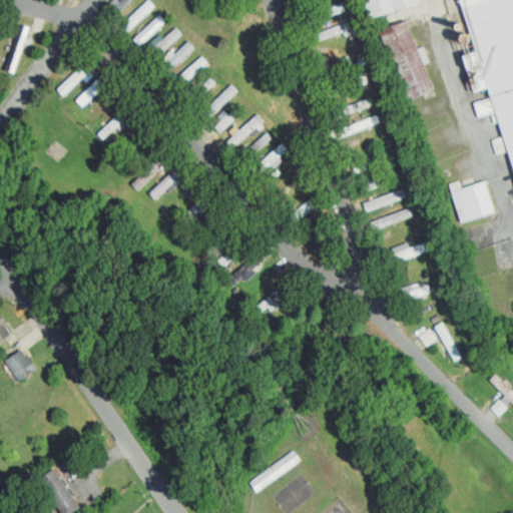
[(120,0),(130,0),(113,17),(108,12),(120,0)]
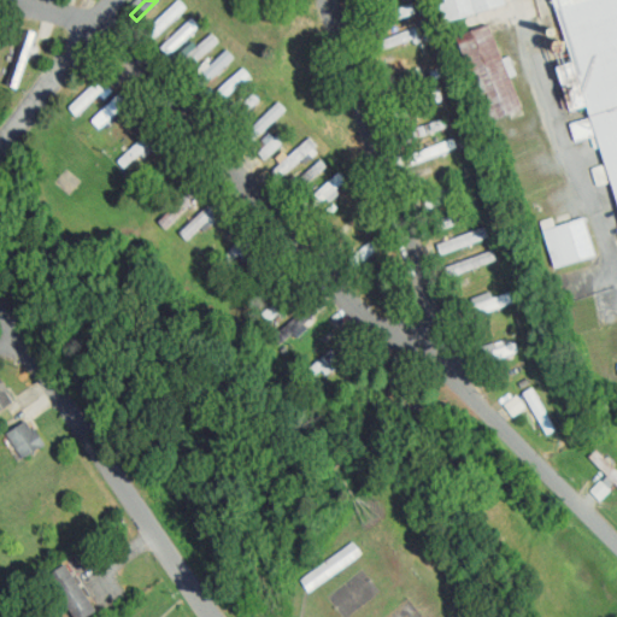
[(175,0),(177,0),(184,7),(148,41),(141,34),(175,0)]
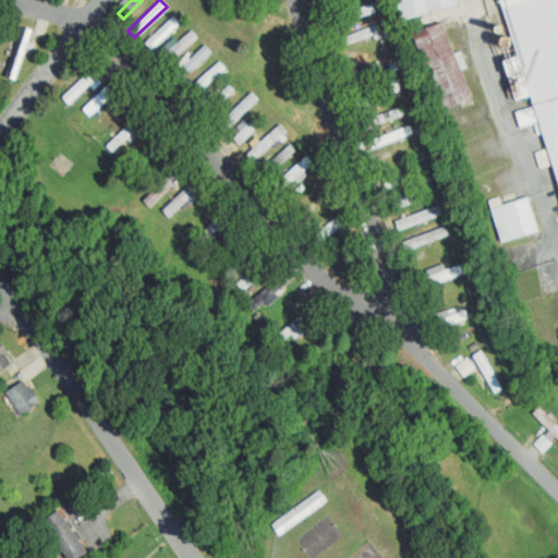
[(457,0),(459,5),(403,22),(397,0),(457,0)]
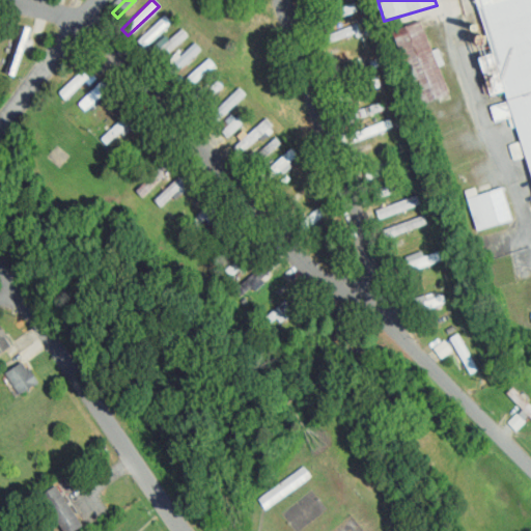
[(530,174),(474,0),(530,0),(530,174)]
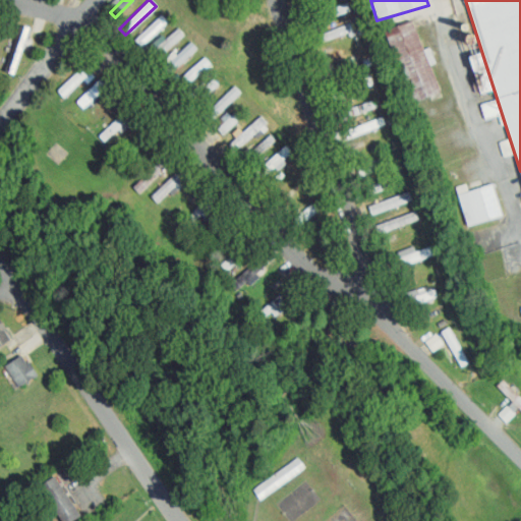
[(347,2),(351,10),(309,26),(306,18),(347,2)]
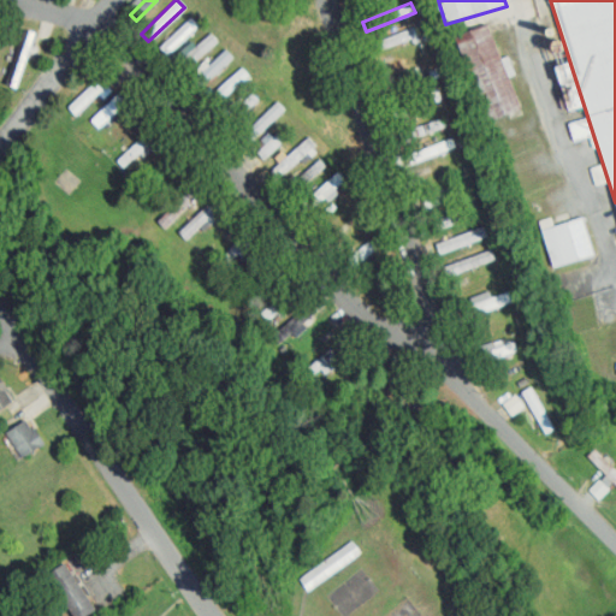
[(486,27),(521,110),(491,123),(456,39),(486,27)]
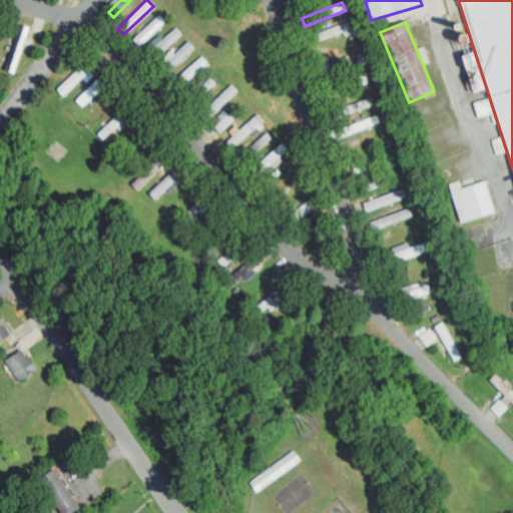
[(345,23),(348,30),(314,43),(311,36),(345,23)]
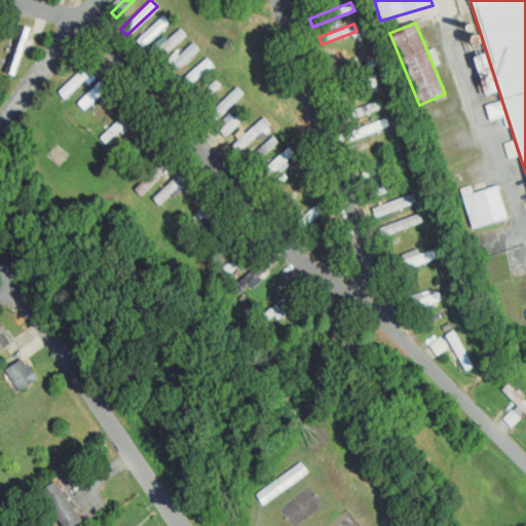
[(21,26),(30,29),(13,75),(4,72),(21,26)]
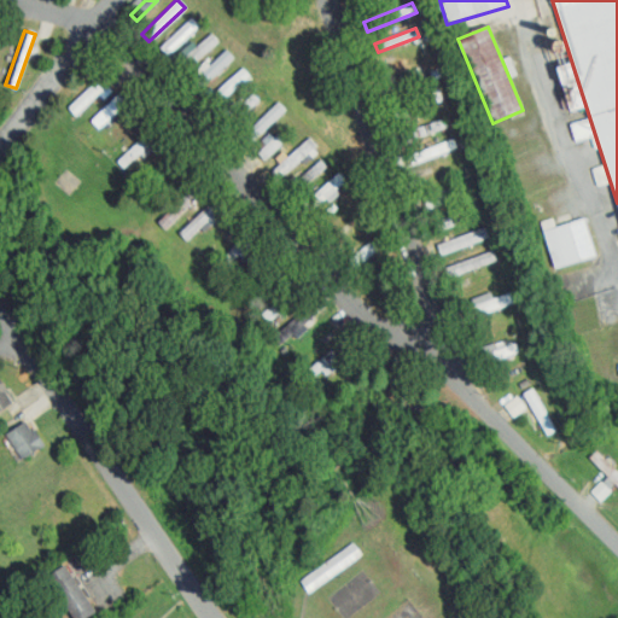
[(210,33),(217,41),(182,73),(175,65),(210,33)]
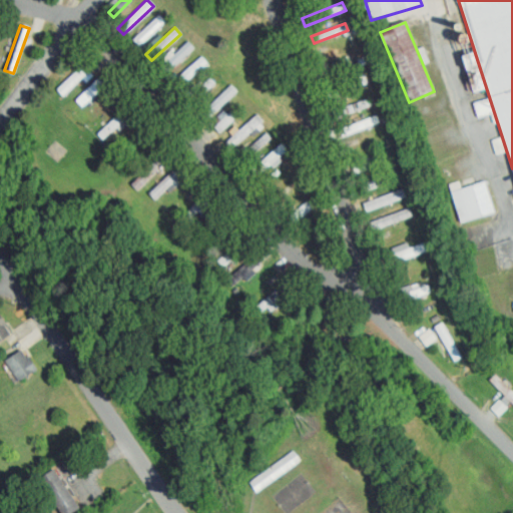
[(187,41),(193,48),(163,77),(157,70),(187,41)]
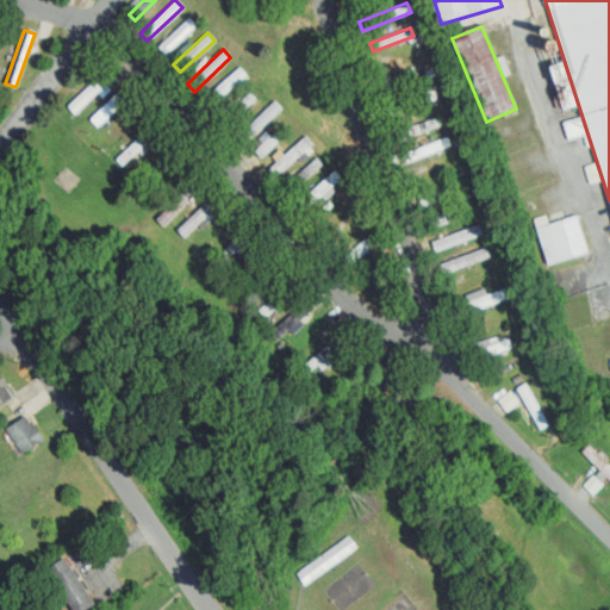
[(238,67),(247,75),(209,109),(201,100),(238,67)]
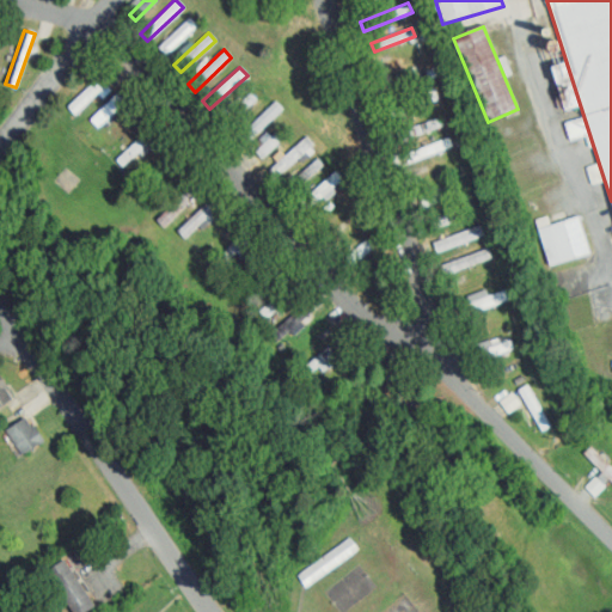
[(424,69),(428,79),(386,97),(381,87),(424,69)]
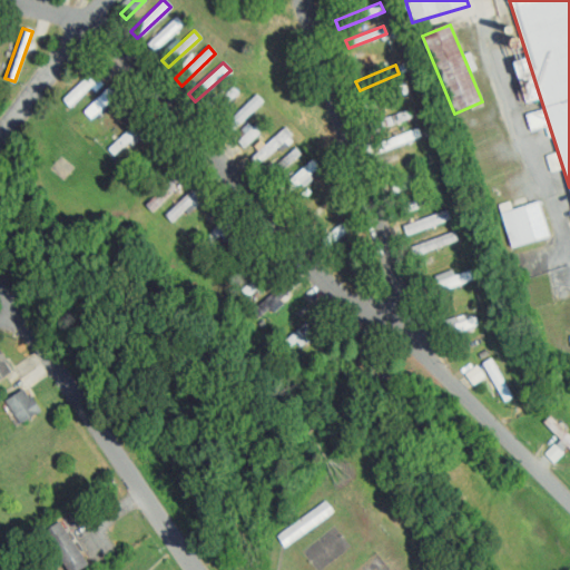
[(94,69),(100,76),(70,107),(64,99),(94,69)]
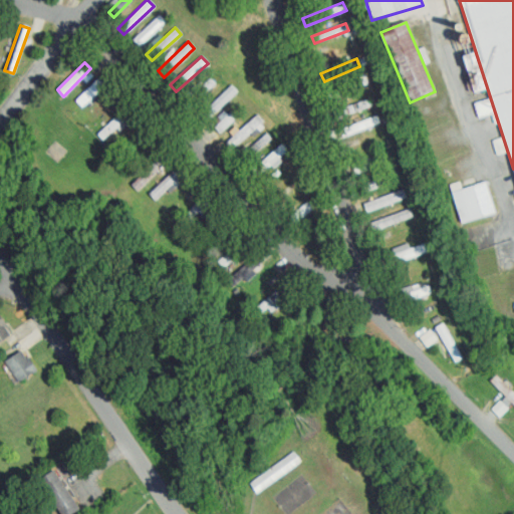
[(100,76),(106,82),(82,107),(76,101),(100,76)]
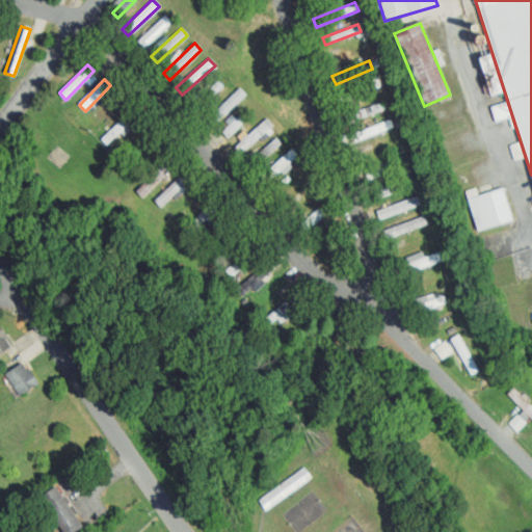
[(218,81),(223,87),(204,104),(198,99),(218,81)]
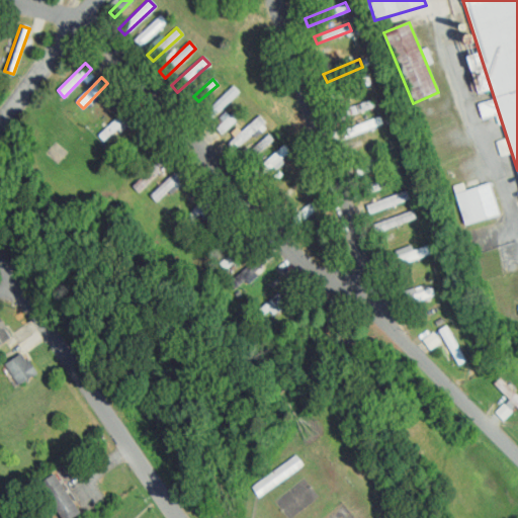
[(358,81),(361,89),(333,100),(330,93),(358,81)]
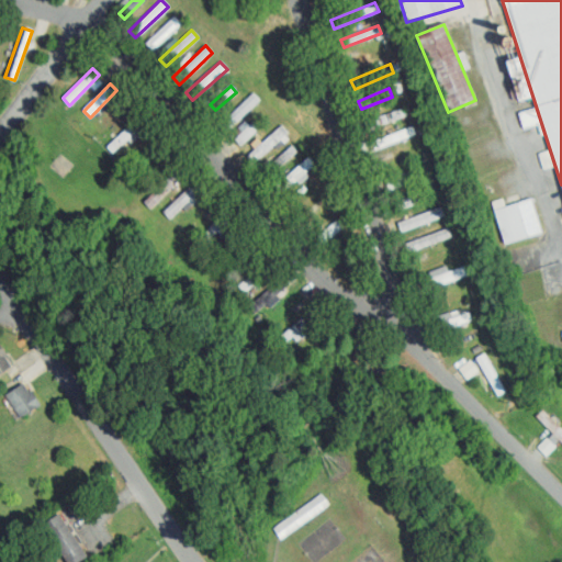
[(253,93),(258,100),(226,132),(221,125),(253,93)]
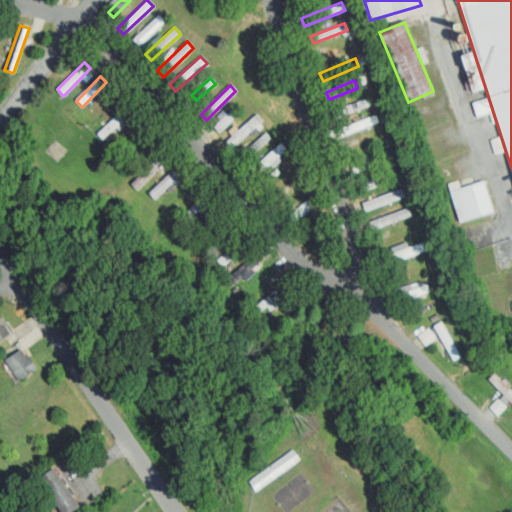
[(369,97),(372,105),(334,117),(332,110),(369,97)]
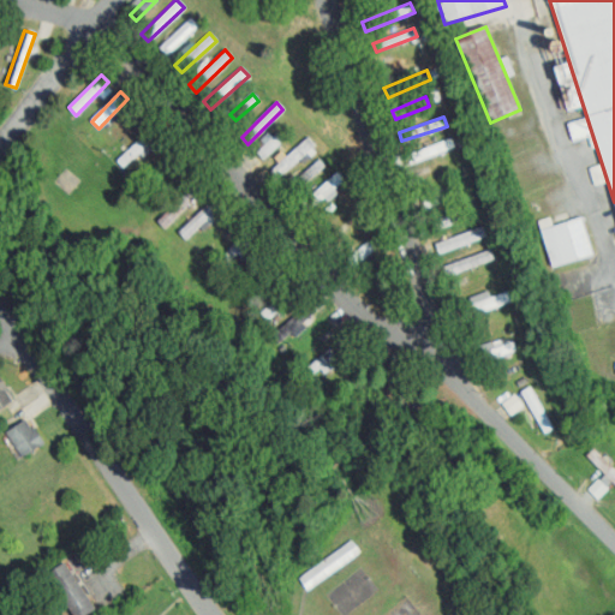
[(150,129),(157,137),(123,168),(115,161),(150,129)]
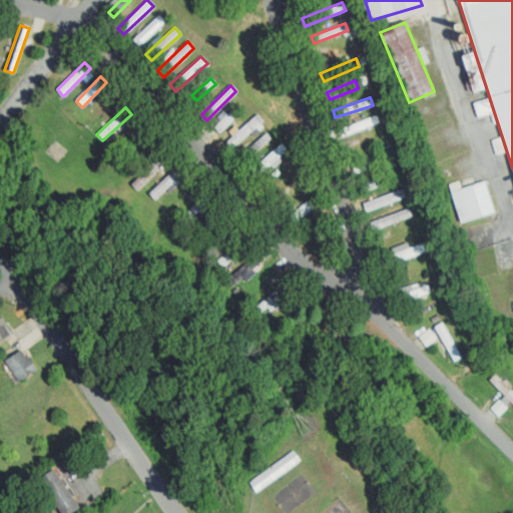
[(234,108),(239,113),(219,133),(214,127),(234,108)]
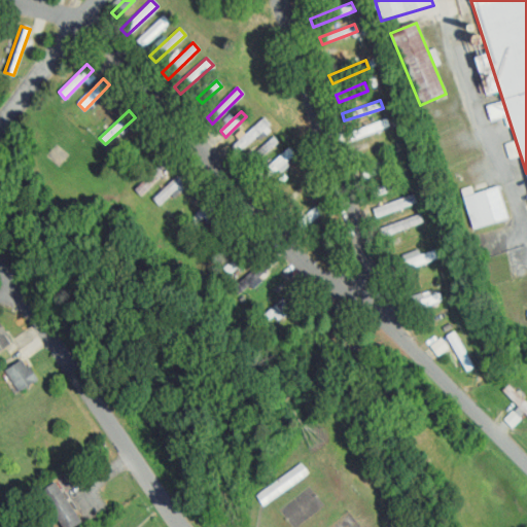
[(231,146),(238,153),(270,124),(262,117),(231,146)]
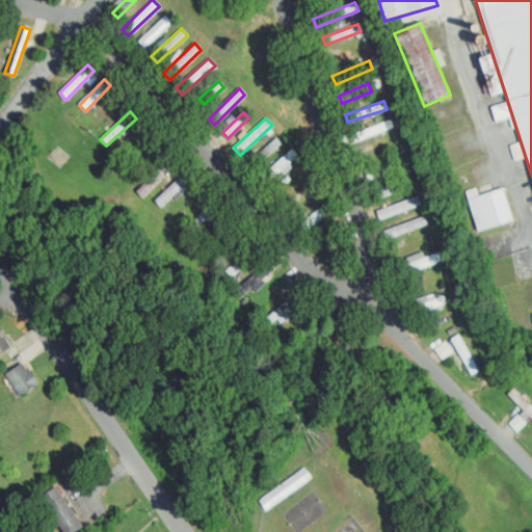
[(390,120),(393,127),(355,142),(352,134),(390,120)]
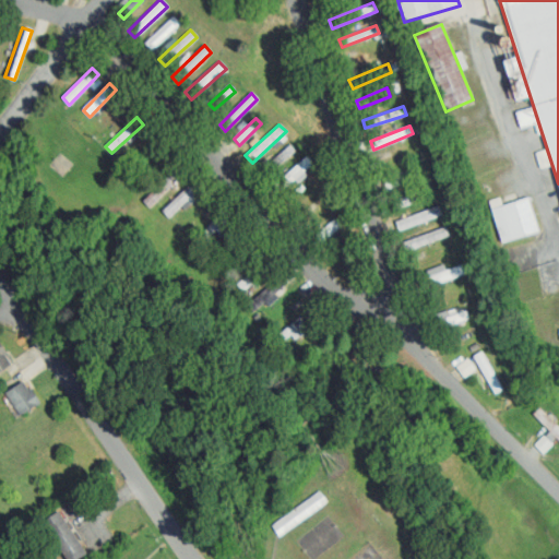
[(289,144),(295,151),(268,176),(261,169),(289,144)]
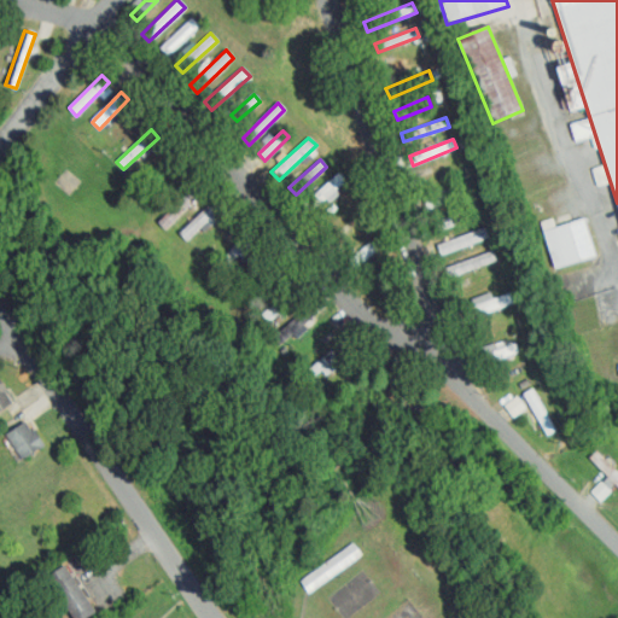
[(593,168),(598,186),(612,181),(606,163),(593,168)]
